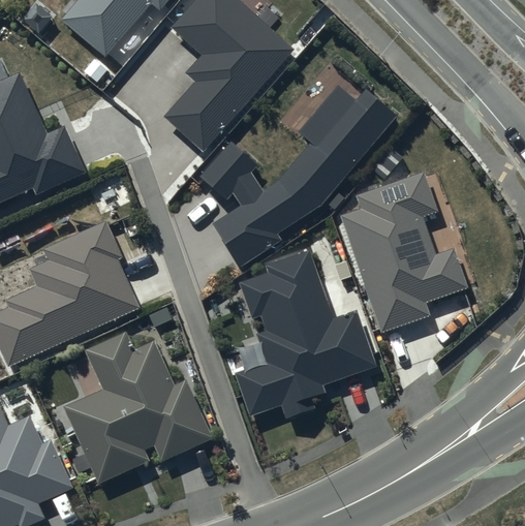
[(79,0),(61,22),(106,60),(151,7),(162,14),(174,0),(79,0)]
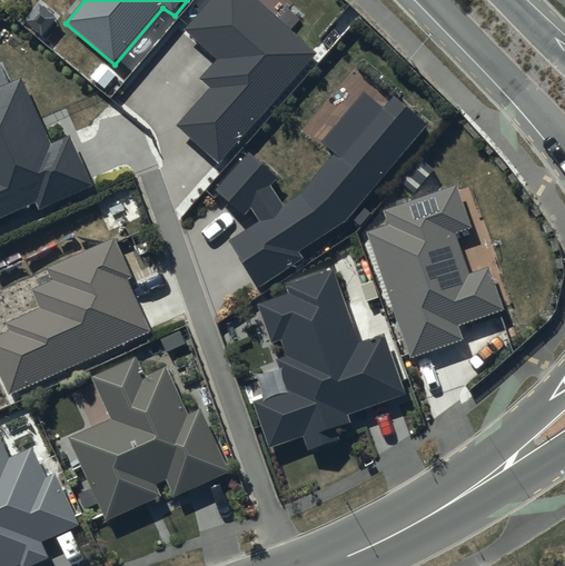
[(207,0),(184,27),(218,58),(199,78),(208,88),(175,126),(218,164),(318,53),(258,0),(207,0)]
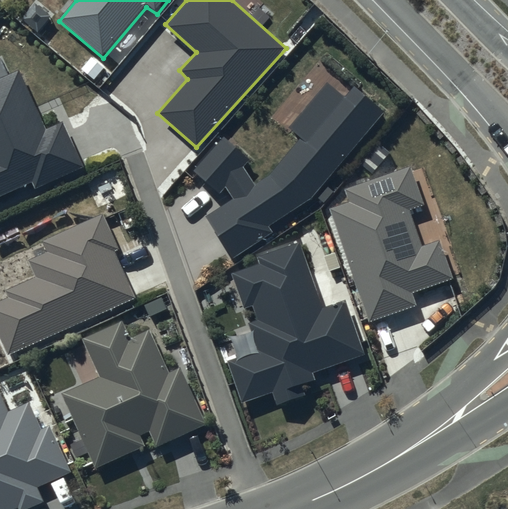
[(19,73),(0,81),(0,200),(33,185),(36,192),(83,170),(63,125),(45,132),(19,73)]
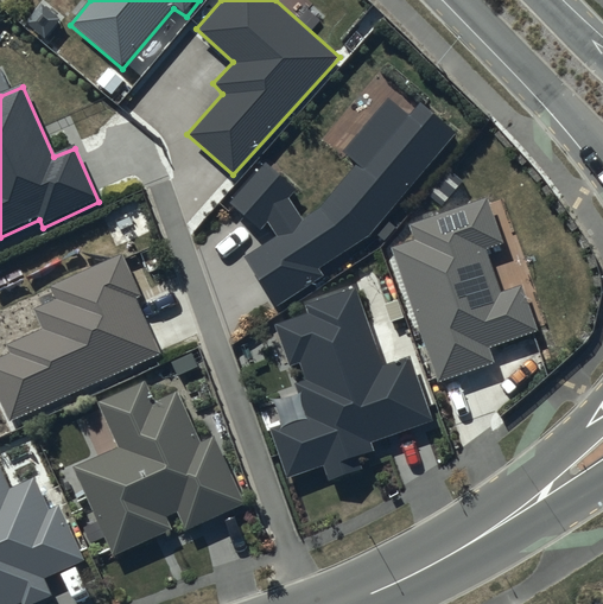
[(243,258),(277,306),(324,277),(319,269),(369,236),(456,133),(421,103),(411,116),(388,97),(344,152),(357,165),(319,208),(302,221),(289,198),(297,189),(266,161),(230,201),(260,229),(267,222),(277,235),(243,258)]
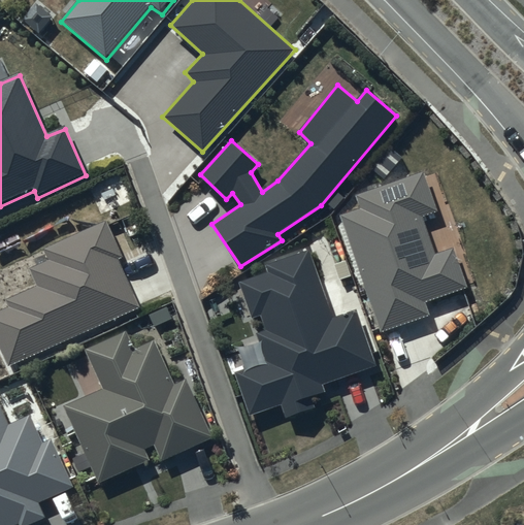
[(360,208),(339,215),(381,332),(429,315),(425,302),(466,289),(453,249),(435,255),(422,217),(436,211),(423,171),(356,194),(360,208)]
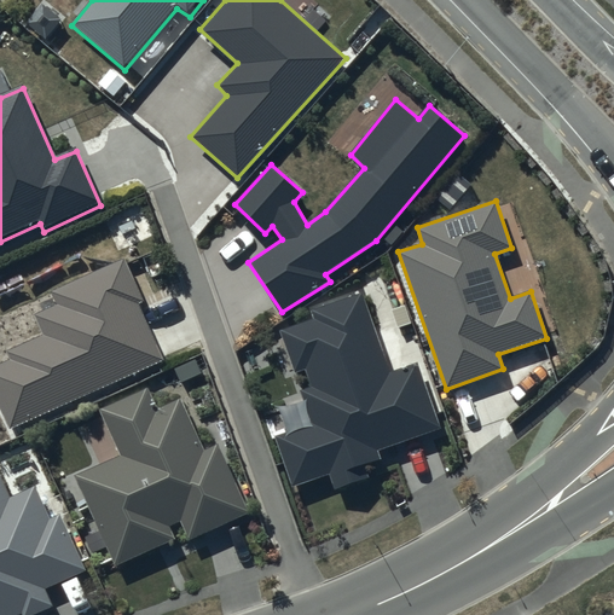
[(10,359),(0,363),(0,406),(10,429),(163,361),(138,305),(143,302),(125,259),(51,291),(56,305),(34,314),(42,335),(6,350),(10,359)]
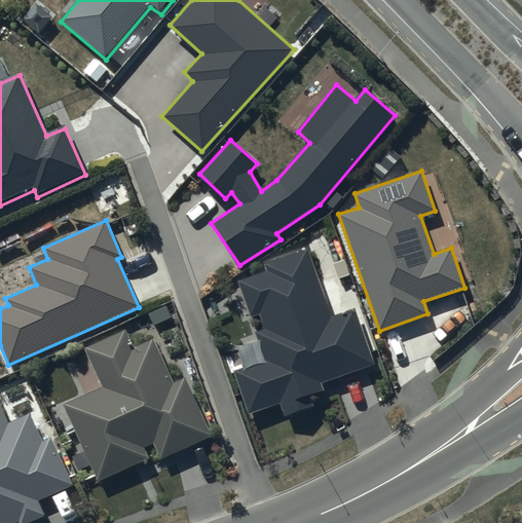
[(265,360),(233,370),(249,414),(280,404),(285,417),(313,407),(309,396),(324,390),(321,383),(374,365),(353,308),(332,316),(307,248),(265,264),(267,270),(237,281),(250,316),(259,313),(265,329),(256,332),(265,360)]
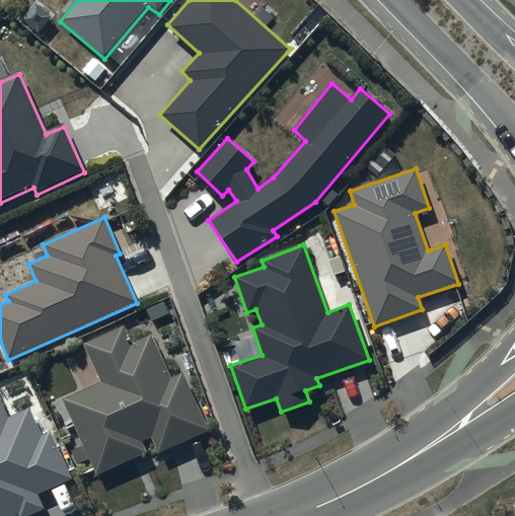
[(100,382),(62,398),(97,474),(146,452),(142,441),(151,438),(158,453),(209,431),(181,373),(170,378),(151,335),(131,343),(124,324),(84,343),(100,382)]
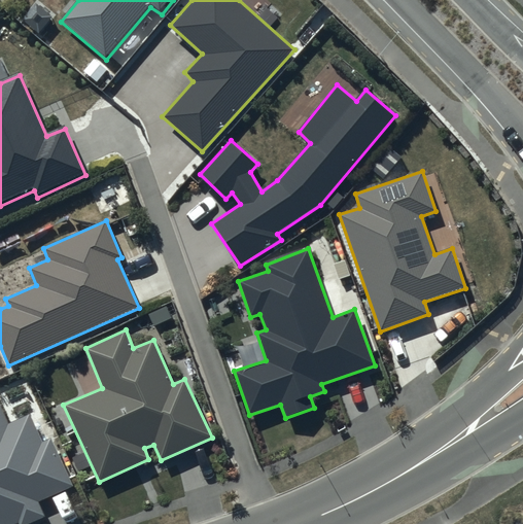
[(0,523),(15,523),(19,523),(18,523),(29,523),(45,517),(38,502),(72,487),(49,439),(42,443),(29,415),(8,423),(0,405),(0,523)]
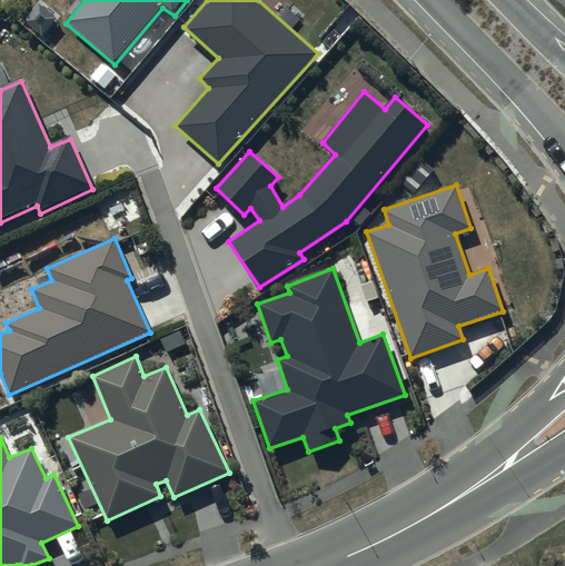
All buildings are outlined.
